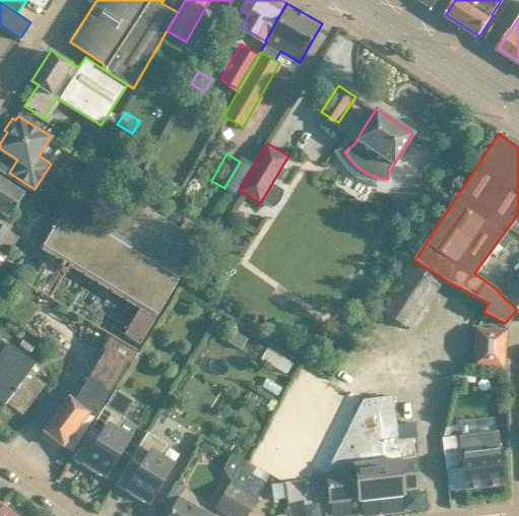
[(324,178),(338,189),(347,177),(334,166),(324,178)]
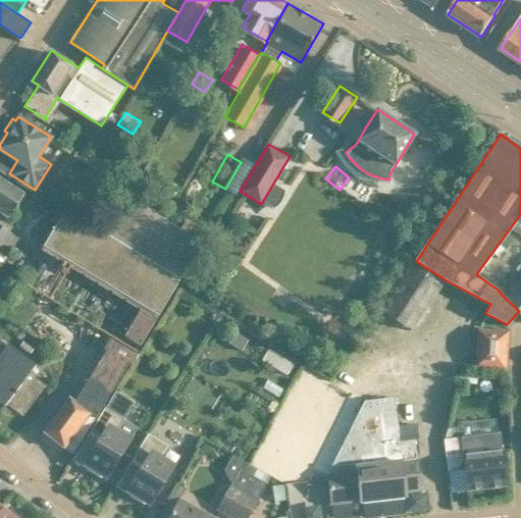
[(0,210),(8,216),(23,193),(0,176),(0,210)]
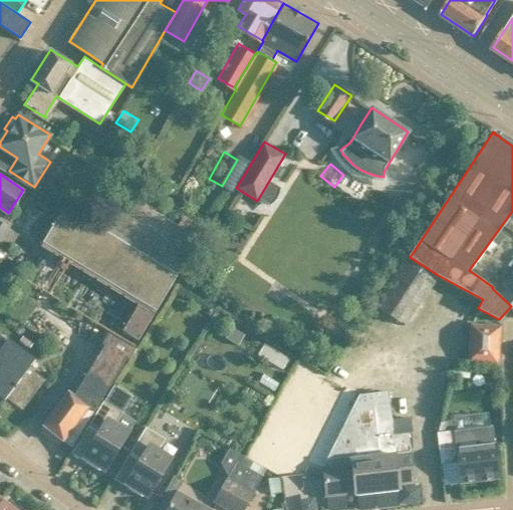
[(138,339),(198,237),(177,225),(158,213),(141,203),(124,194),(104,230),(63,206),(42,243),(139,300),(121,330),(138,339)]
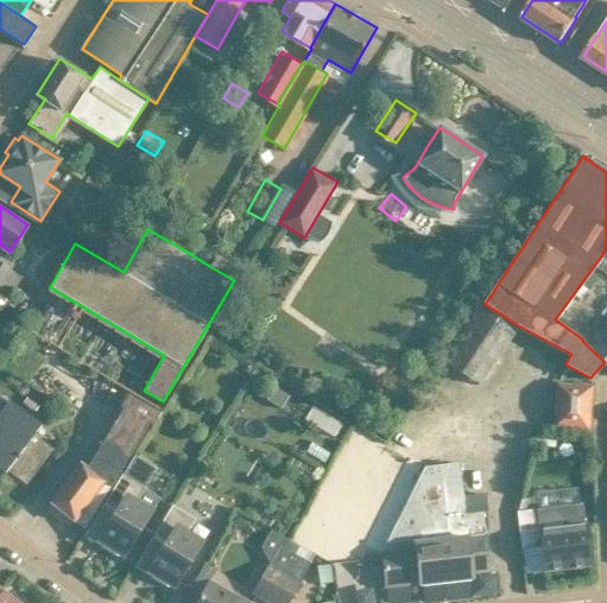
[(0,305),(20,275),(0,261),(0,305)]
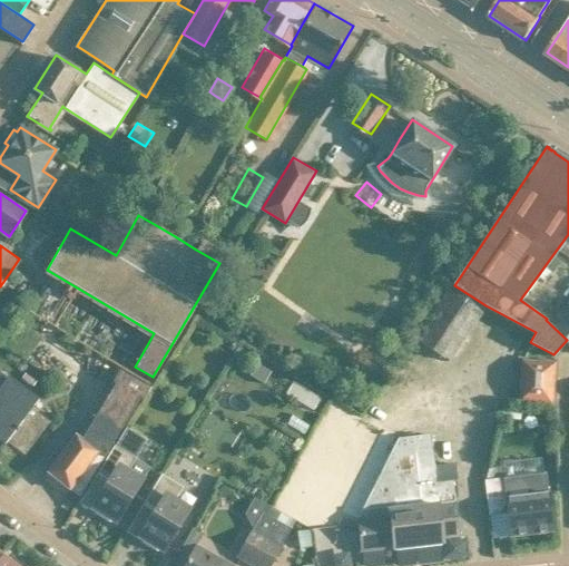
[(454,285),(418,340),(450,361),(486,305),(454,285)]
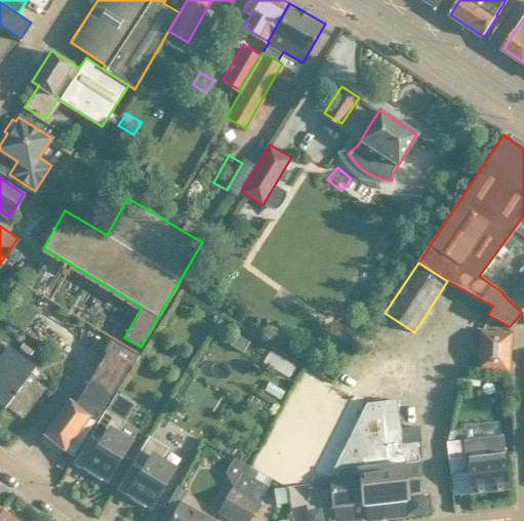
[(523,277),(506,296),(522,312),(523,314),(523,277)]
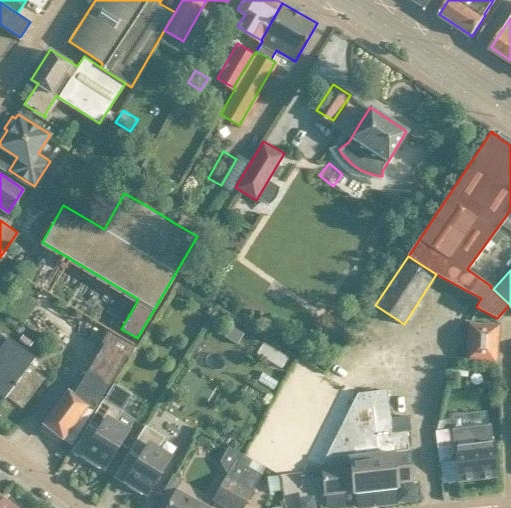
[(3,308),(24,321),(37,301),(16,287),(3,308)]
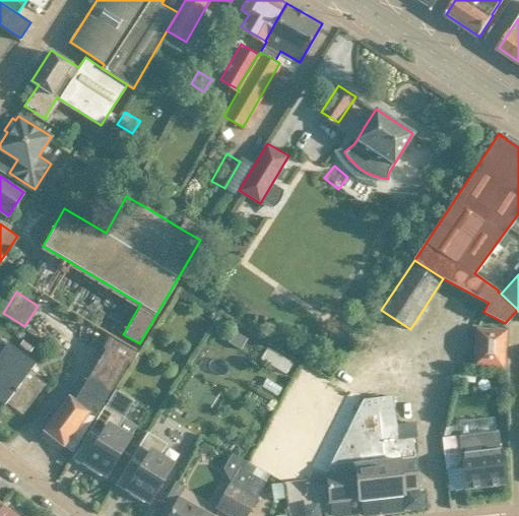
[(475,363),(502,365),(505,330),(477,328),(475,363)]
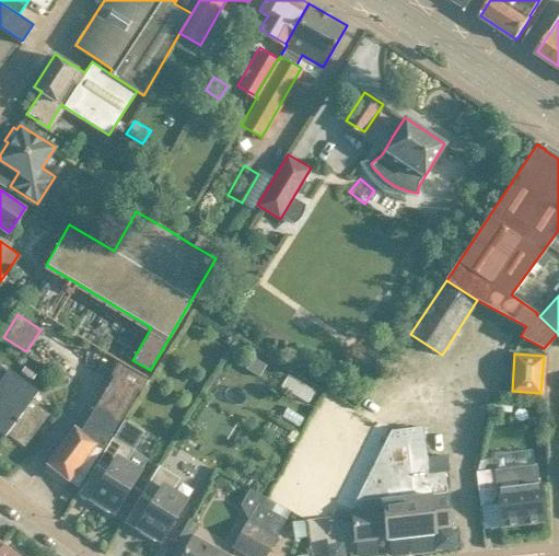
[(253,355),(245,367),(258,374),(265,363),(253,355)]
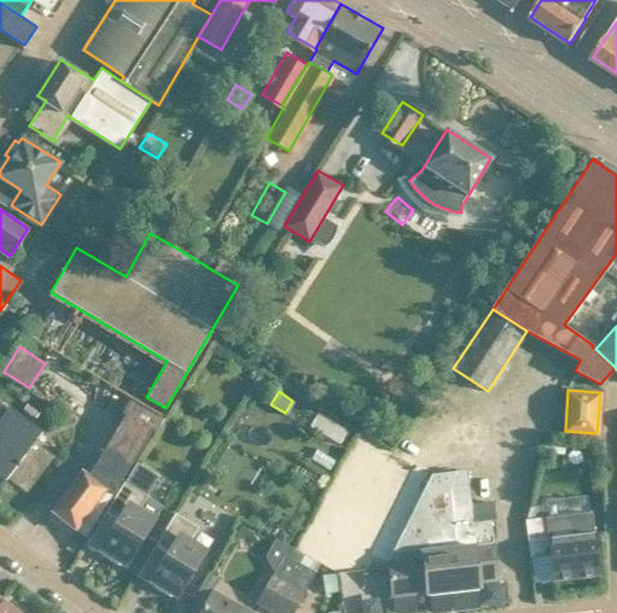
[(114,494),(152,430),(155,431),(163,418),(152,410),(132,398),(123,412),(126,413),(88,474),(82,470),(52,511),(76,529),(76,527),(87,536),(114,494)]
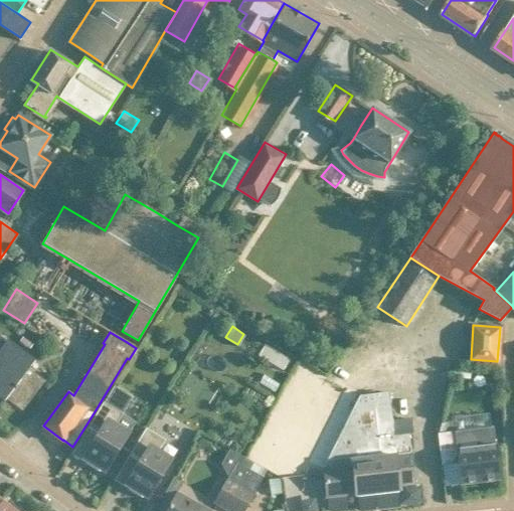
[(44,379),(29,367),(35,359),(8,338),(4,342),(0,339),(0,395),(5,399),(7,396),(22,408),(44,379)]
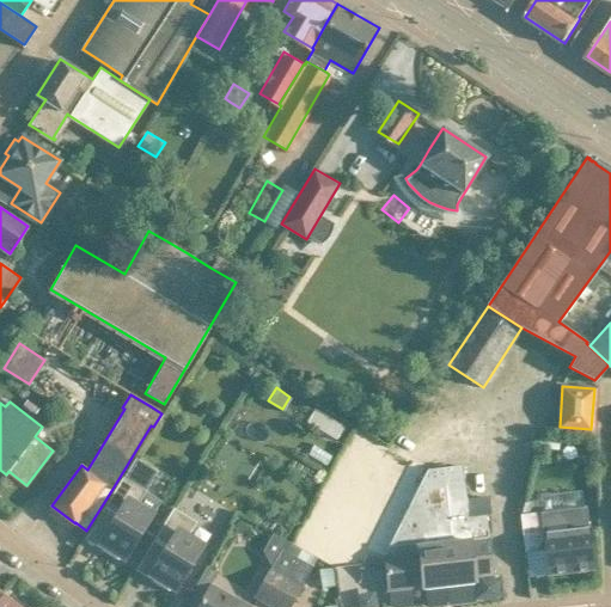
[(117,514),(101,541),(104,544),(103,547),(120,557),(121,555),(126,558),(153,514),(162,498),(146,489),(158,470),(135,455),(123,476),(105,506),(117,514)]
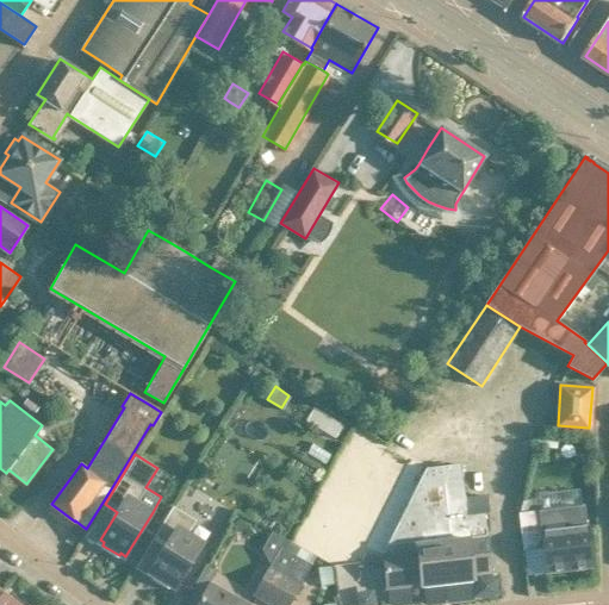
[(383,553),(384,563),(387,587),(422,582),(422,586),(474,579),(473,573),(491,571),(489,547),(484,510),(467,512),(461,462),(427,466),(417,486),(383,553)]
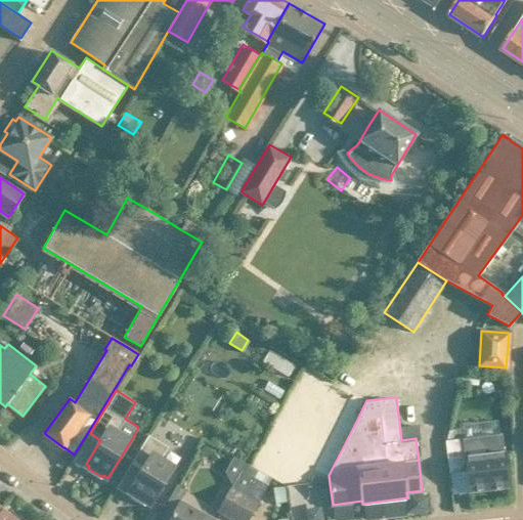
[(463,437),(446,439),(450,471),(467,469),(469,490),(470,490),(470,489),(494,486),(494,487),(509,486),(505,451),(502,433),(463,437)]
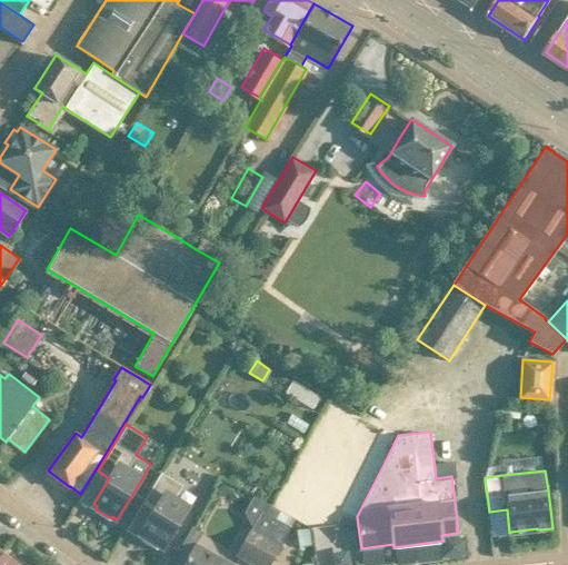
[(157,506),(140,533),(143,535),(142,538),(158,547),(160,545),(165,547),(189,507),(175,498),(182,484),(162,472),(145,499),(157,506)]
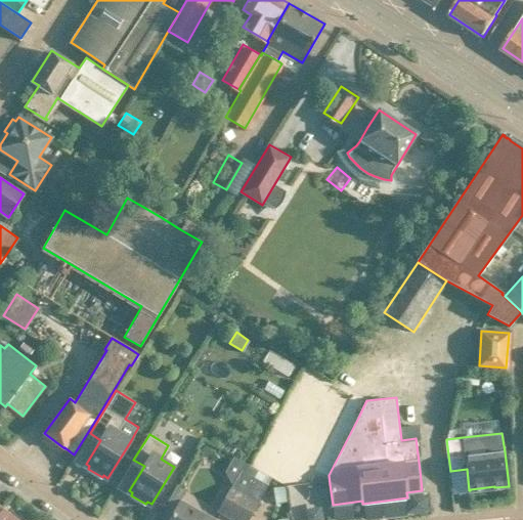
[(231,516),(254,476),(258,469),(233,455),(225,470),(232,483),(217,508),(231,516)]
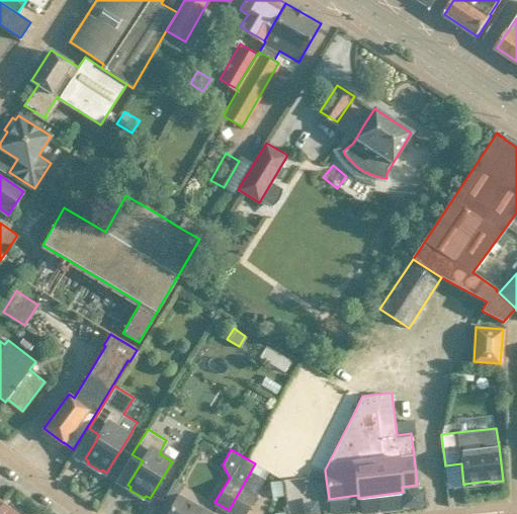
[(235,513),(244,513),(256,494),(265,479),(251,470),(229,510),(235,513)]
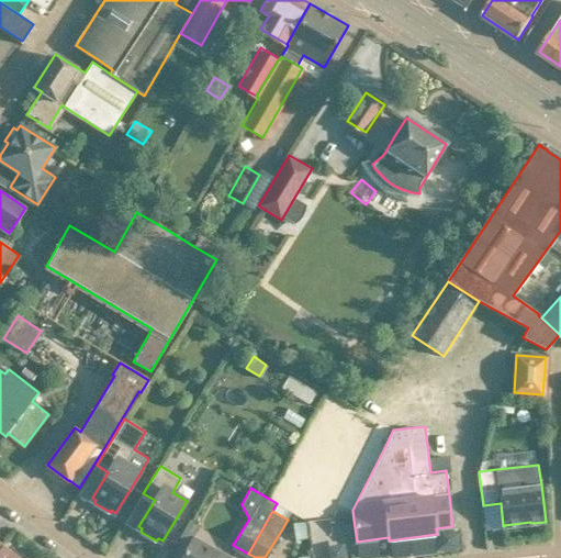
[(232,557),(233,557),(193,536),(181,557),(232,557)]
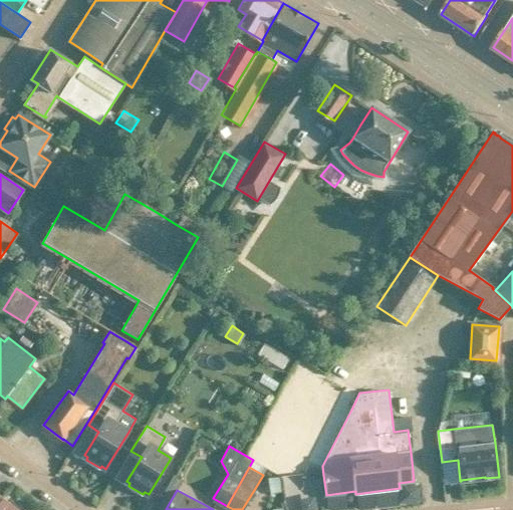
[(18,509),(0,495),(0,509),(18,509)]
